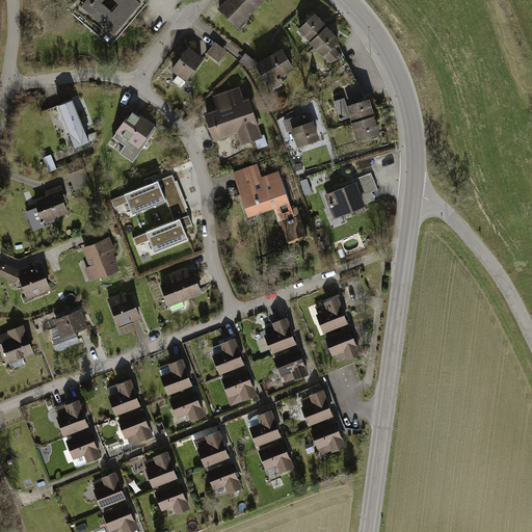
[(81,0),(73,10),(108,41),(117,30),(120,31),(142,4),(137,0),(81,0)]
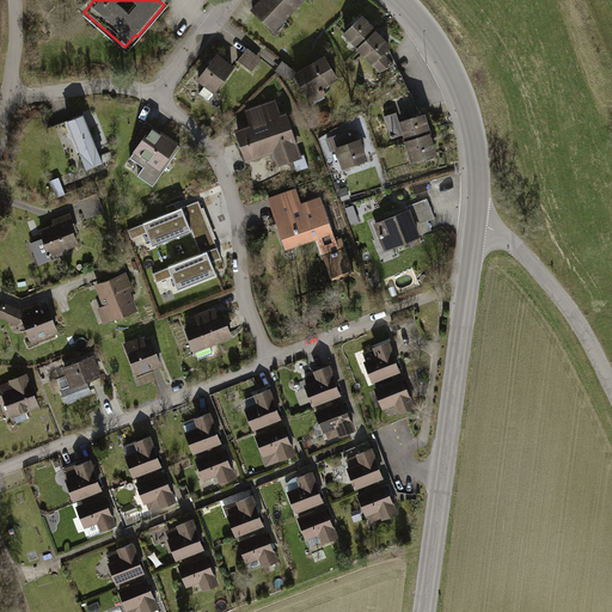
[(262,0),(254,10),(274,29),(300,0),(262,0)]
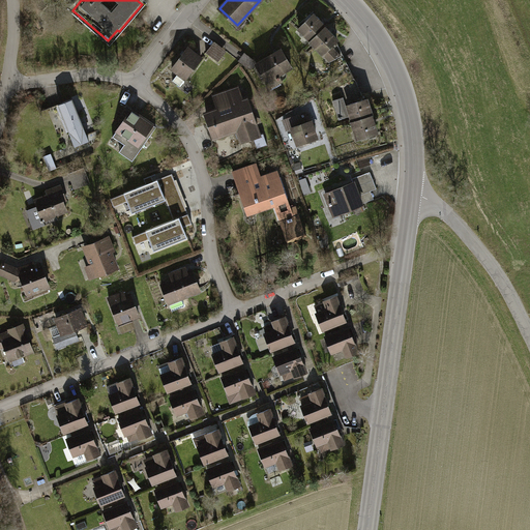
[(299,29),(312,41),(325,28),(314,15),(299,29)]
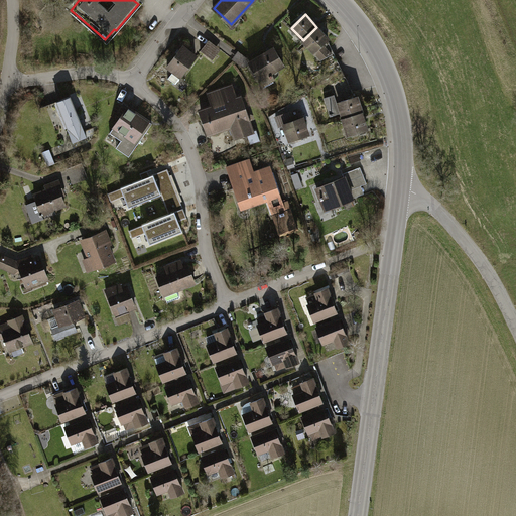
[(329,39),(316,27),(303,40),(302,40),(314,53),(327,41),(329,39)]
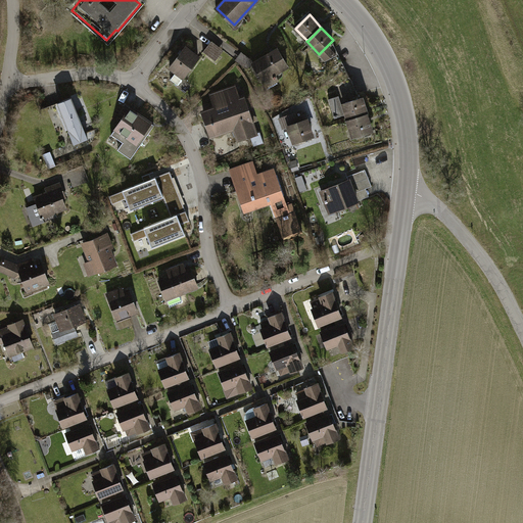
[(212,41),(208,46),(220,55),(224,50),(212,41)]
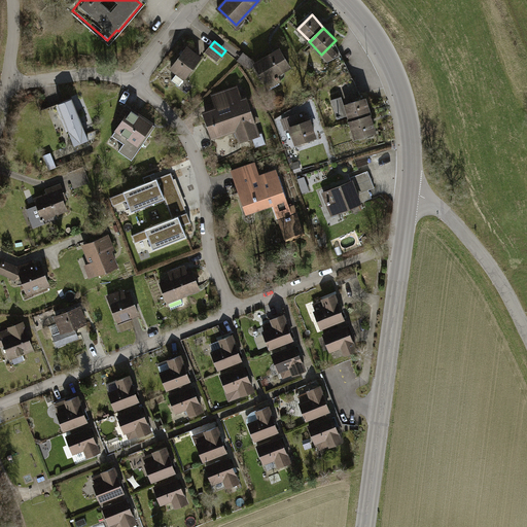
[(340,56),(334,42),(321,55),(325,64),(340,56)]
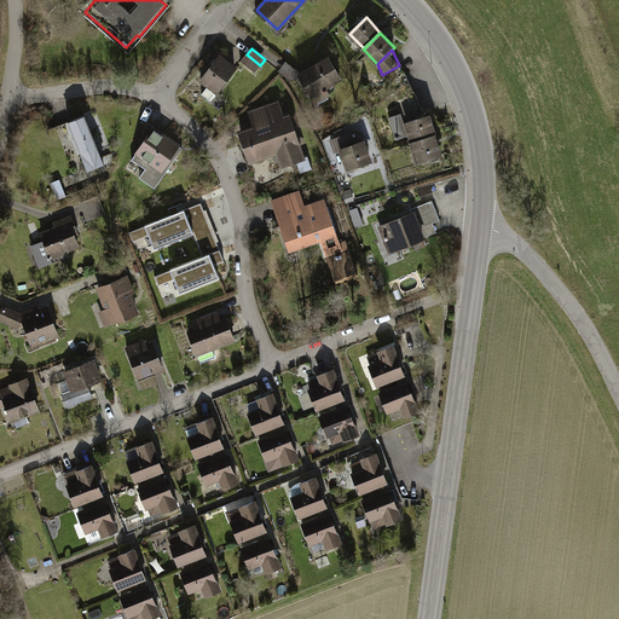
[(247,55),(241,62),(255,73),(260,65),(247,55)]
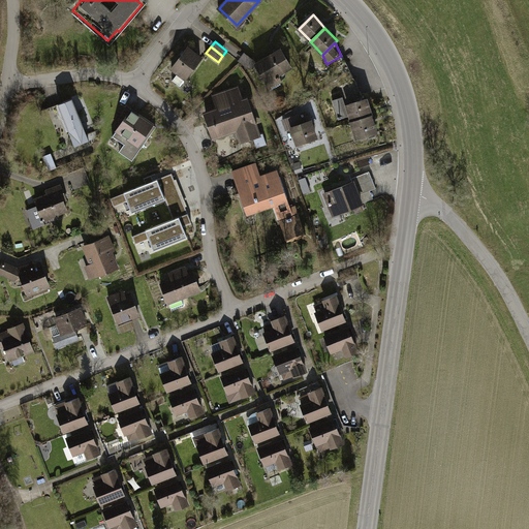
[(188,49),(173,69),(178,73),(173,81),(180,86),(201,59),(188,49)]
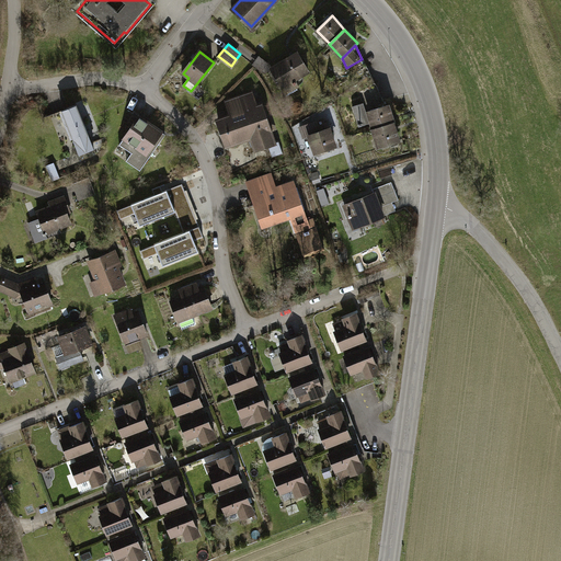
[(274,68),(272,69),(287,95),(298,90),(296,87),(301,83),(302,82),(304,81),(304,80),(304,78),(301,76),(309,71),(298,54),(274,68)]
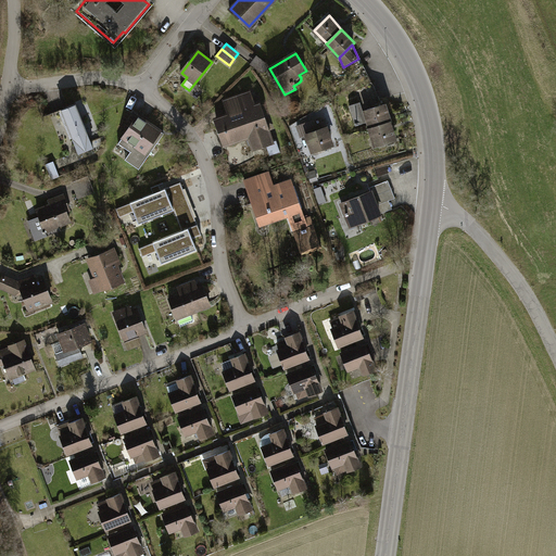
[(269,68),(272,67),(256,55),(250,64),(262,74),(269,68)]
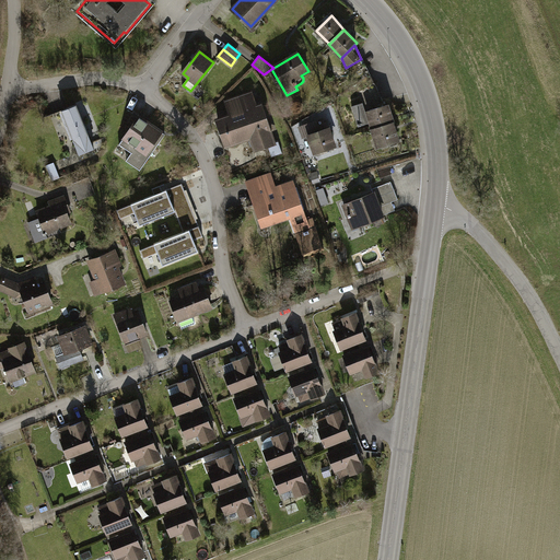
[(350,77),(365,67),(361,59),(346,68),(350,77)]
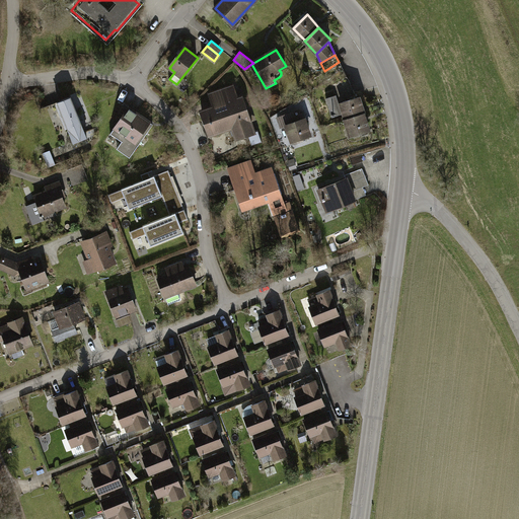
[(328,79),(343,70),(339,62),(324,71),(328,79)]
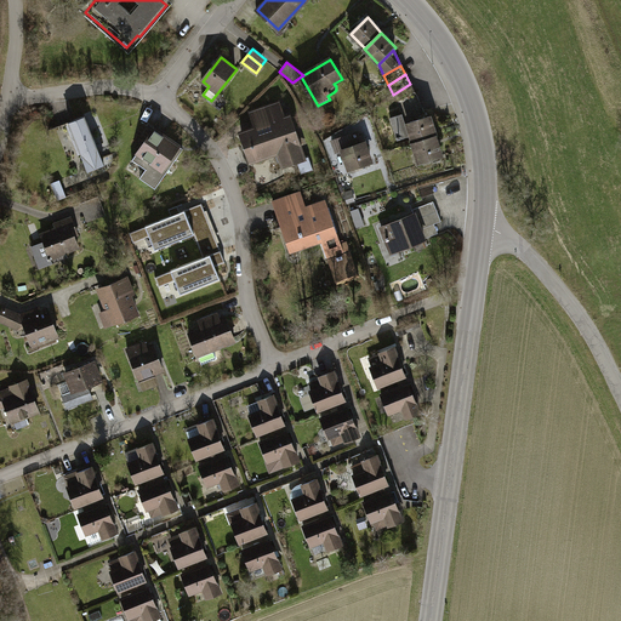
[(397,103),(415,92),(410,84),(393,95),(397,103)]
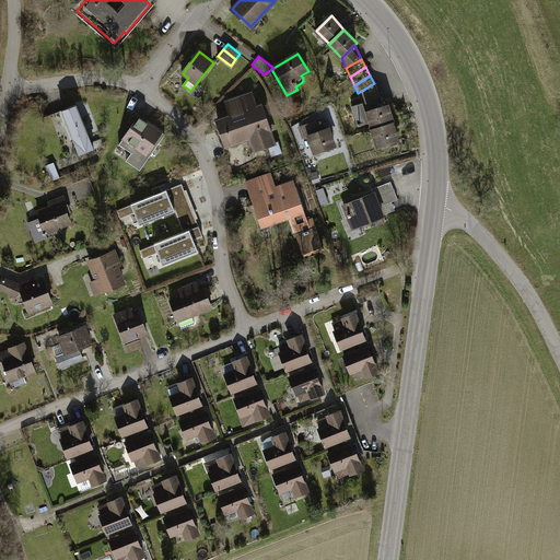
[(362,102),(377,92),(374,83),(358,93),(362,102)]
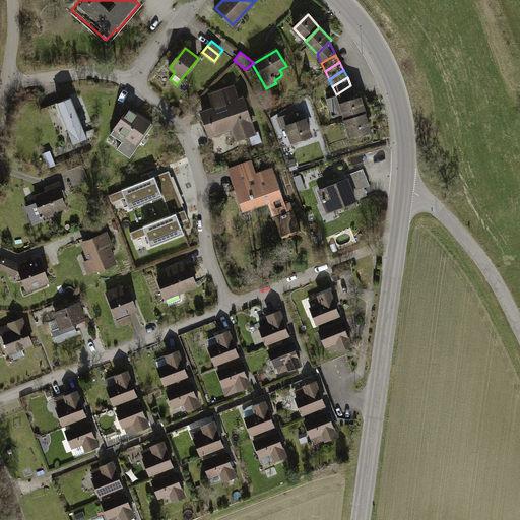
[(350,85),(336,94),(341,104),(356,99),(350,85)]
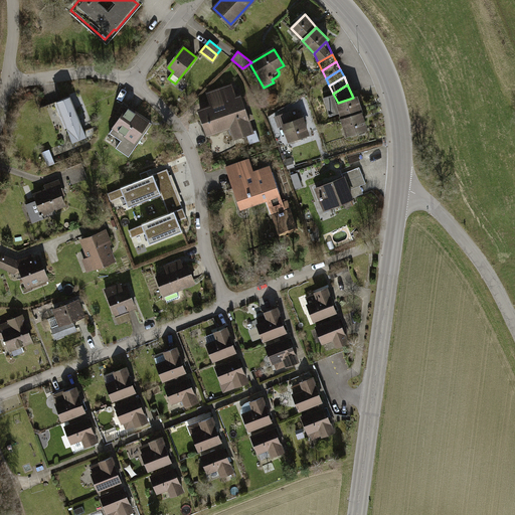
[(216,106),(200,111),(208,133),(231,125),(235,137),(243,135),(247,146),(260,141),(255,129),(251,131),(239,98),(236,99),(231,86),(211,93),(216,106)]
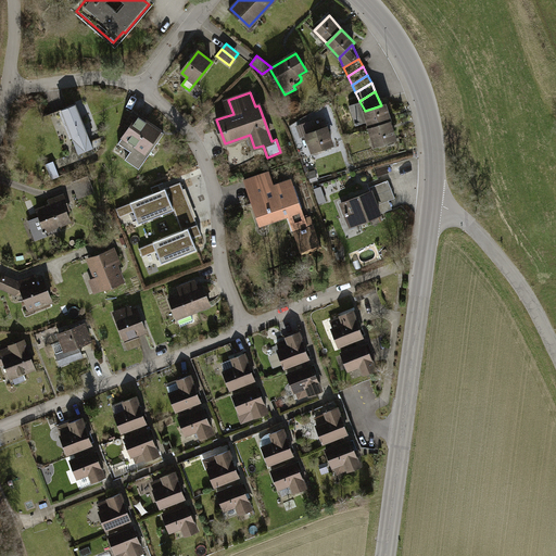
[(368,118),(370,128),(390,123),(391,122),(384,104),(381,105),(365,111),(366,113),(364,114),(361,102),(350,105),(356,125),(367,122),(366,119),(368,118)]
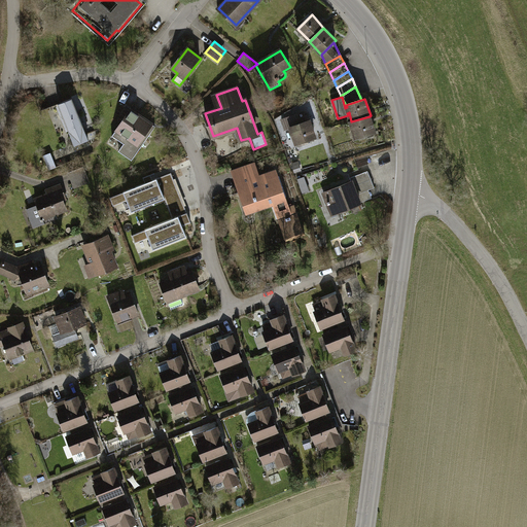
[(72,98),(58,104),(72,140),(86,135),(72,98)]
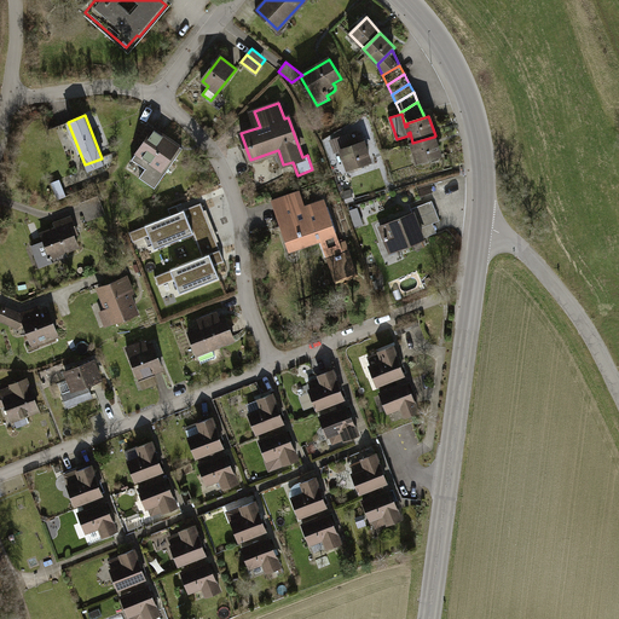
[(155,127),(133,160),(145,168),(139,178),(156,189),(185,146),(155,127)]
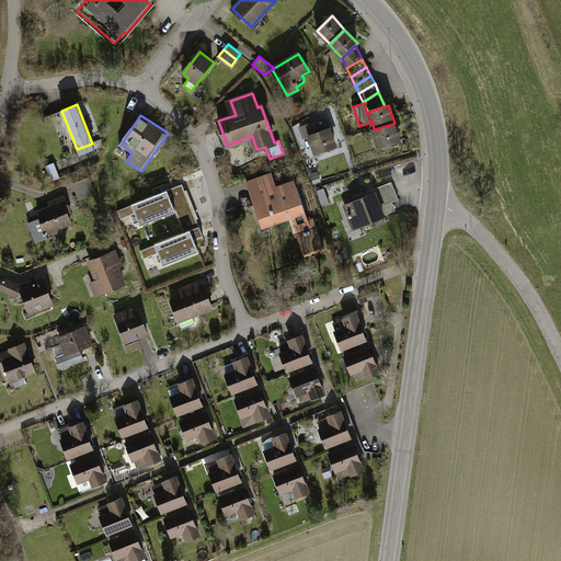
[(315,123),(307,128),(317,153),(335,147),(329,128),(325,129),(322,121),(315,123)]
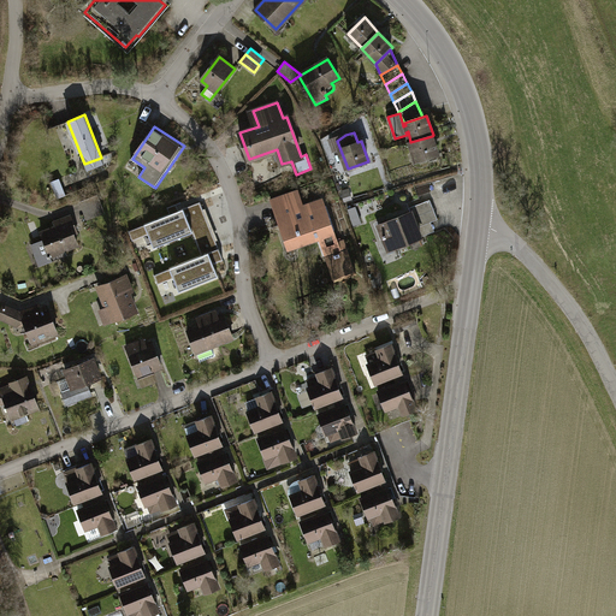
[(438,155),(432,136),(410,142),(416,163),(438,155)]
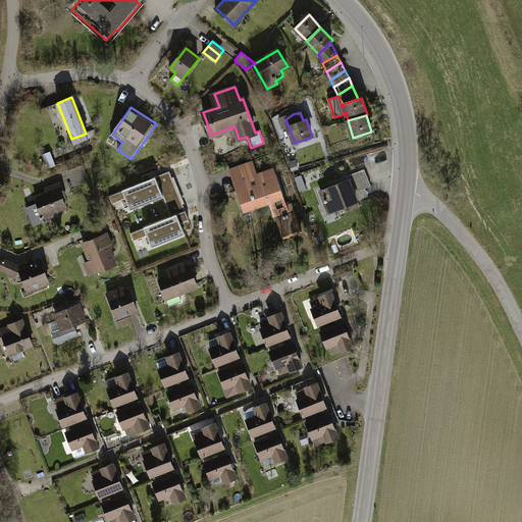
[(86,134),(71,139),(73,144),(88,139),(86,134)]
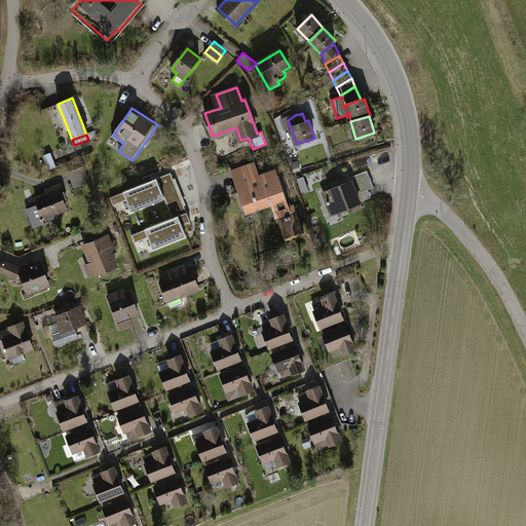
[(57,167),(50,153),(43,155),(49,170),(57,167)]
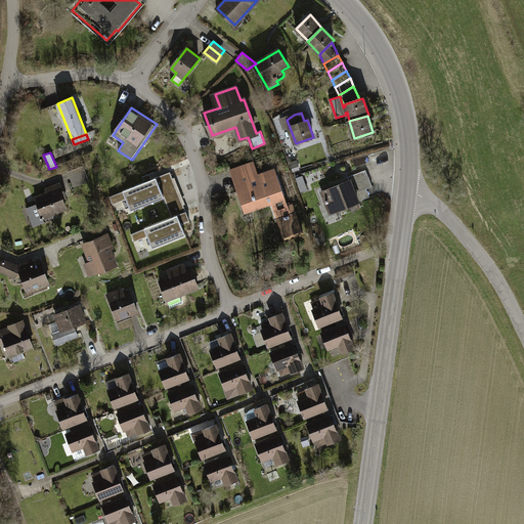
[(366,163),(363,157),(353,160),(356,166),(366,163)]
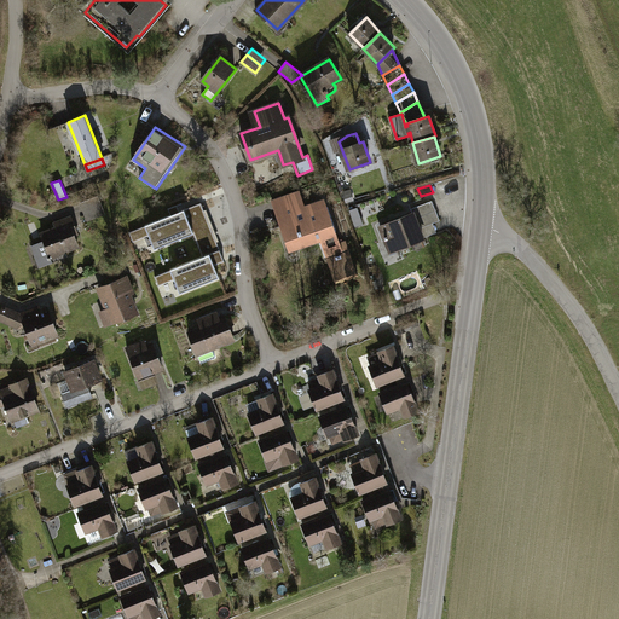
[(299,191),(276,198),(284,224),(282,225),(290,250),(322,239),(334,236),(335,238),(334,238),(336,246),(337,246),(341,255),(331,258),(340,282),(356,276),(347,253),(342,254),(342,252),(348,249),(346,242),(340,244),(336,235),(335,235),(327,208),(324,200),(305,207),(299,191)]
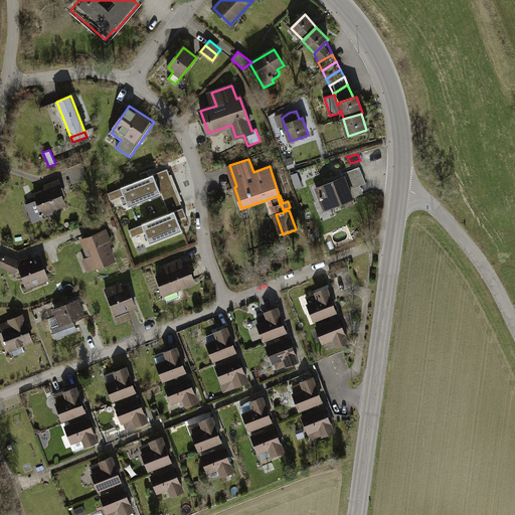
[(74,174),(84,170),(81,163),(67,169),(73,183),(77,181),(74,174)]
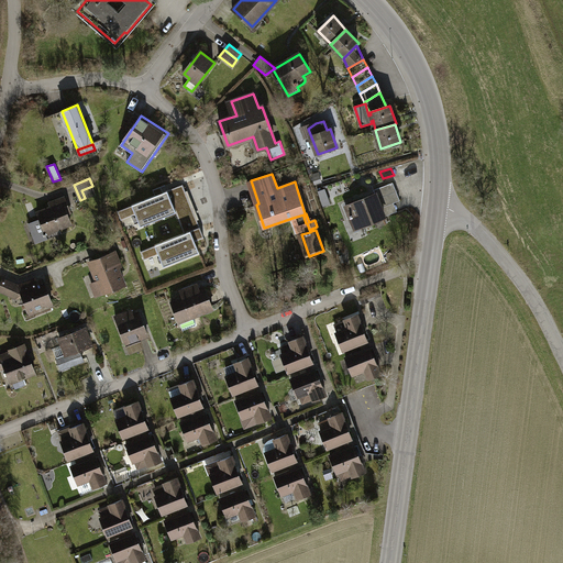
[(400,200),(394,183),(374,190),(375,194),(345,206),(351,219),(357,217),(362,227),(385,218),(385,217),(381,208),(394,202),(400,200)]
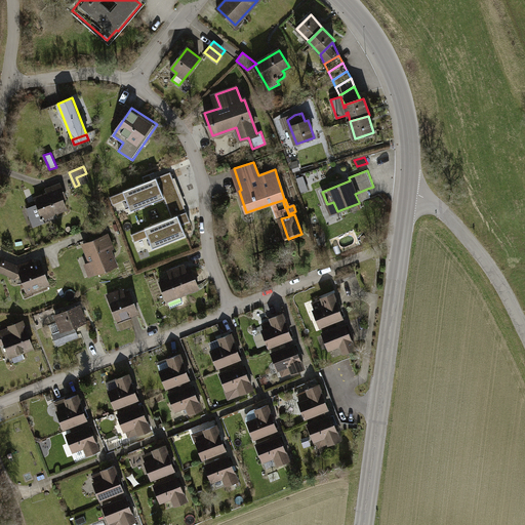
[(86,173),(76,177),(79,185),(89,182),(86,173)]
